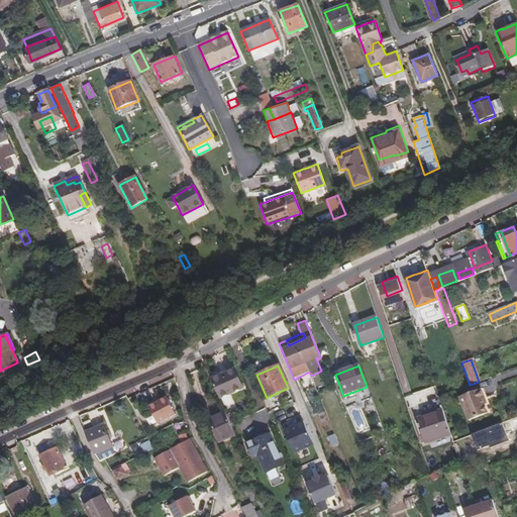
[(219,397),(242,388),(235,370),(220,375),(218,370),(209,373),(219,397)]
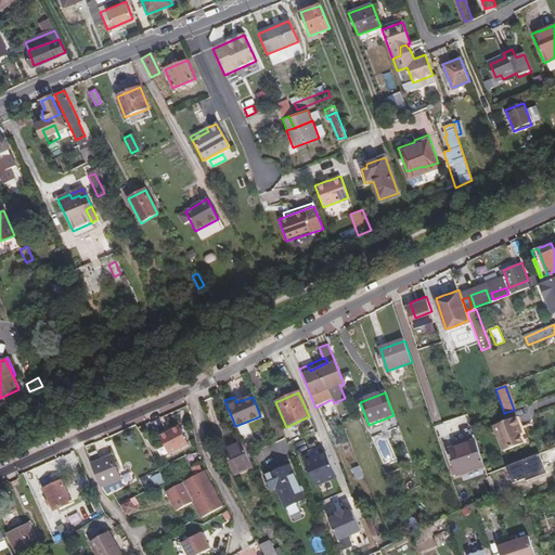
[(527,442),(518,416),(493,426),(503,451),(527,442)]
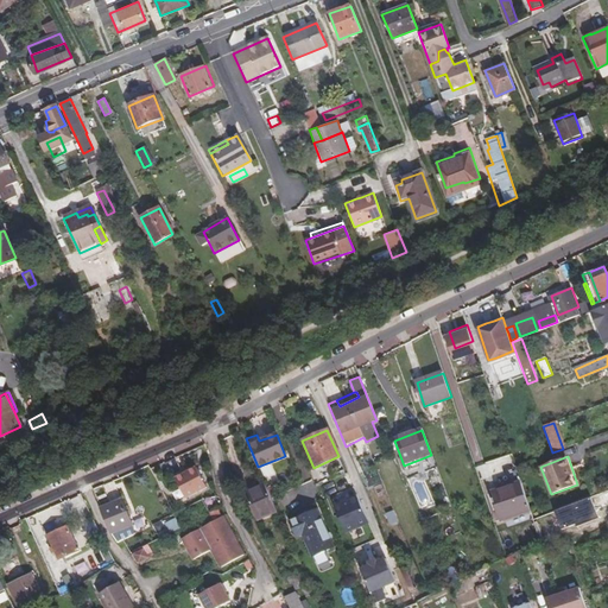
[(195,469),(175,480),(185,499),(207,488),(195,469)]
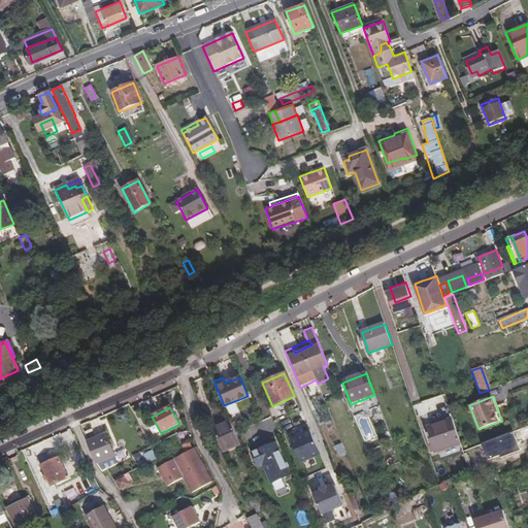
[(454,431),(450,419),(437,423),(425,427),(433,450),(444,446),(457,442),(453,433),(454,431)]
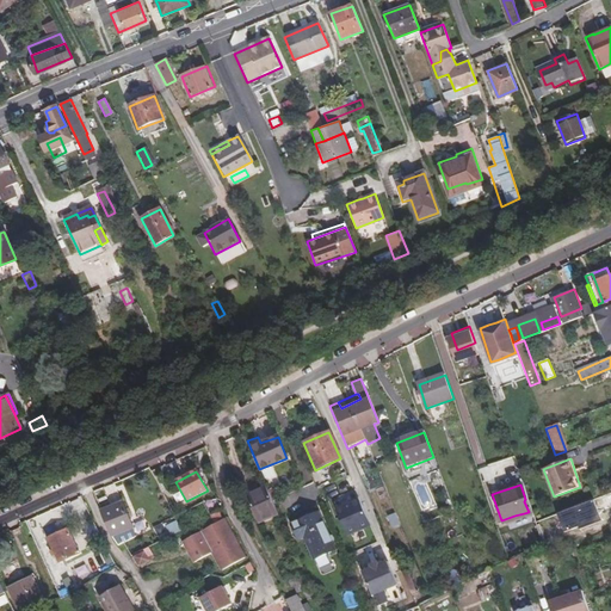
[(278,512),(266,486),(247,494),(259,520),(278,512)]
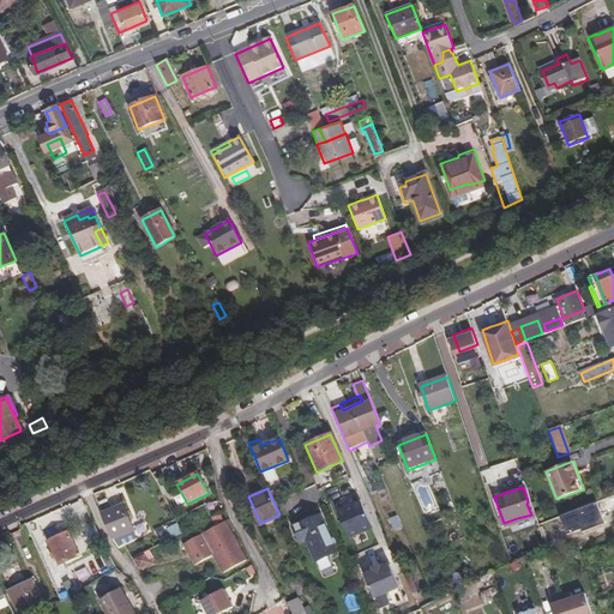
[(348,537),(371,528),(359,499),(350,503),(351,506),(344,510),(337,513),(348,537)]
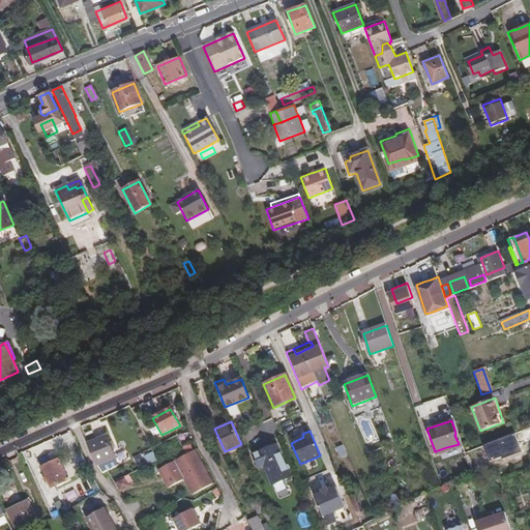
[(181,443),(187,440),(183,432),(177,435),(181,443)]
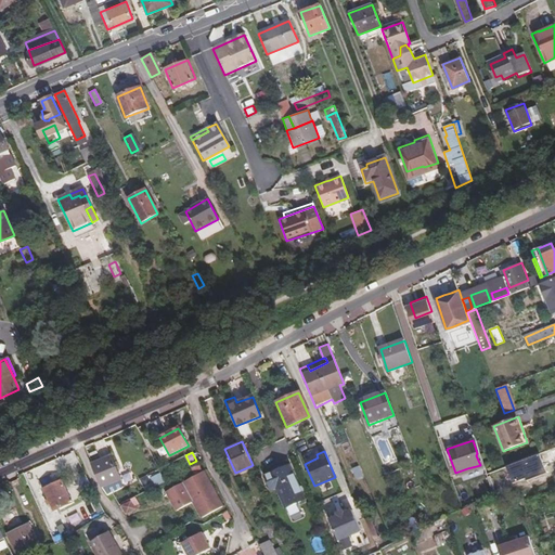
[(114,455),(93,464),(102,487),(124,478),(114,455)]
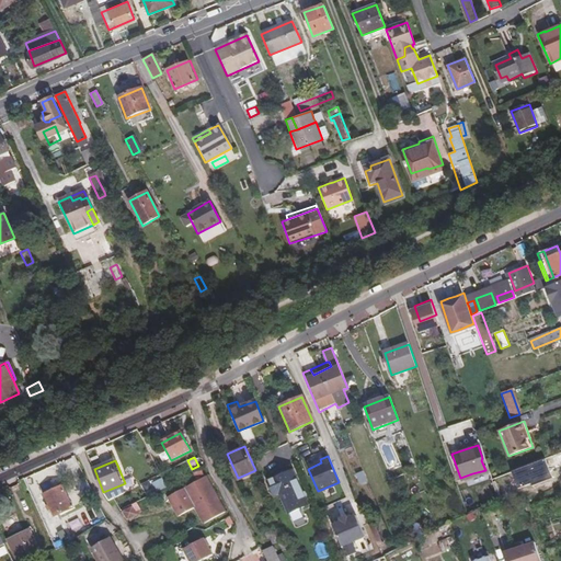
[(356,474),(361,485),(368,482),(364,471),(356,474)]
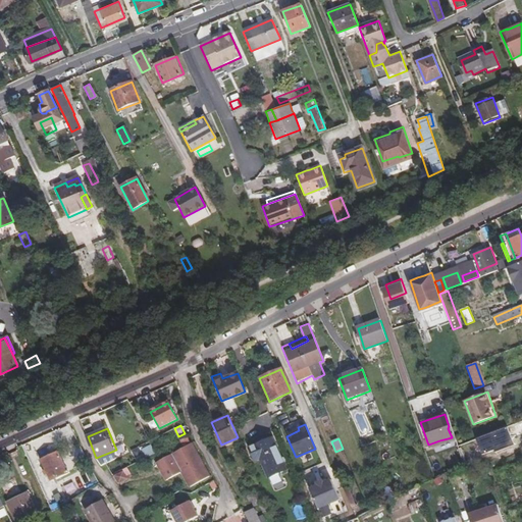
[(484,438),(476,439),(479,453),(486,451),(484,438)]
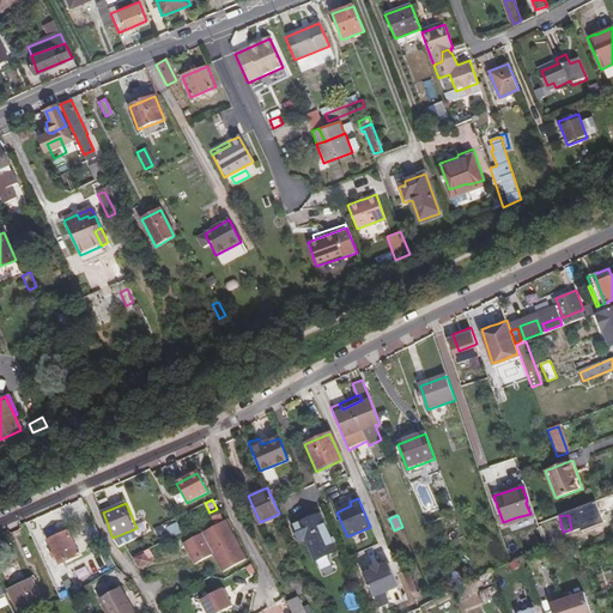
[(319,516),(292,527),(298,542),(304,540),(314,563),(335,553),(319,516)]
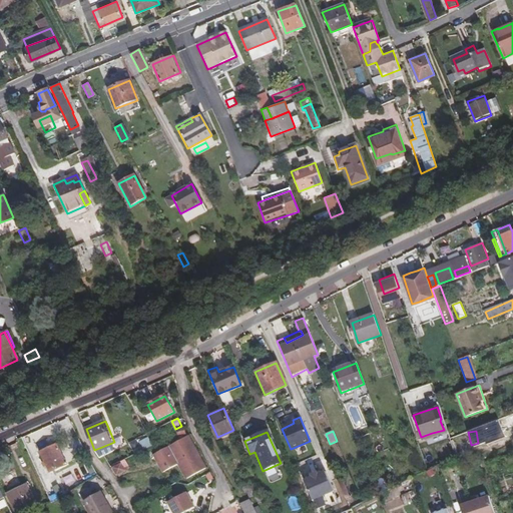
[(459,435),(449,438),(455,456),(465,453),(459,435)]
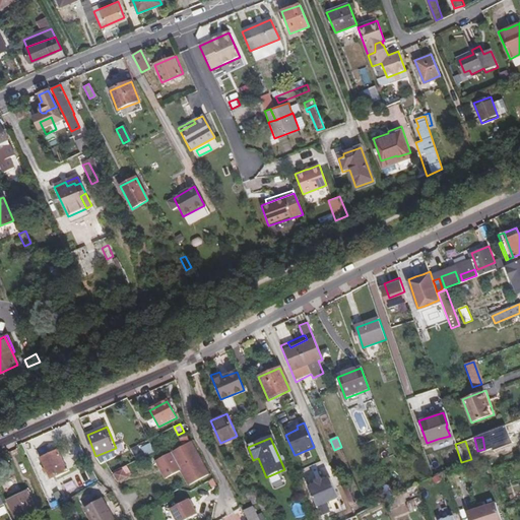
[(141,447),(145,456),(154,452),(150,443),(141,447)]
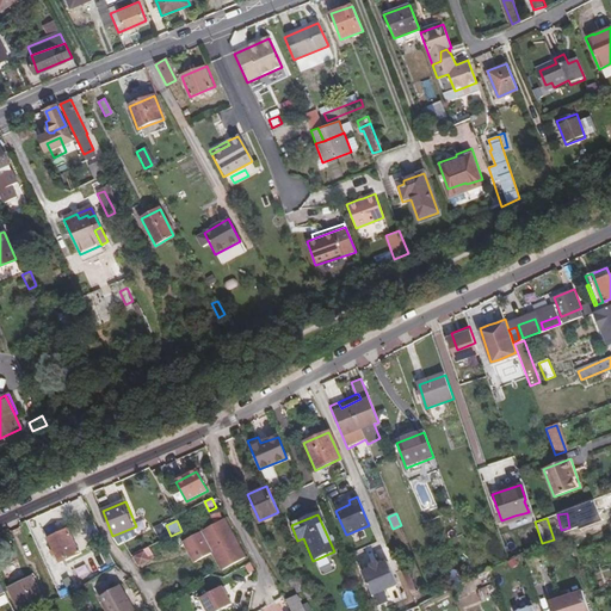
[(246,561),(224,522),(184,543),(195,566),(214,556),(222,573),(246,561)]
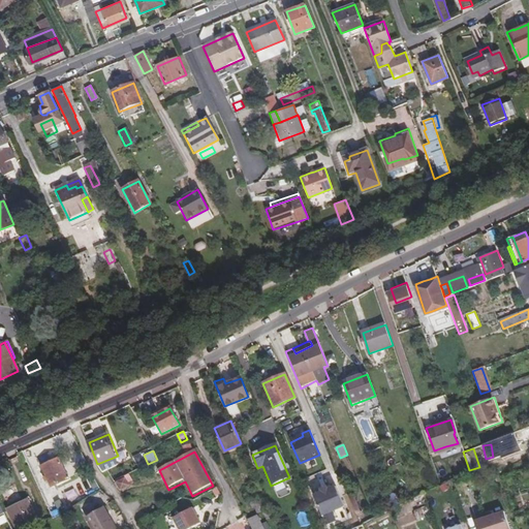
[(59,459),(42,467),(52,487),(69,478),(59,459)]
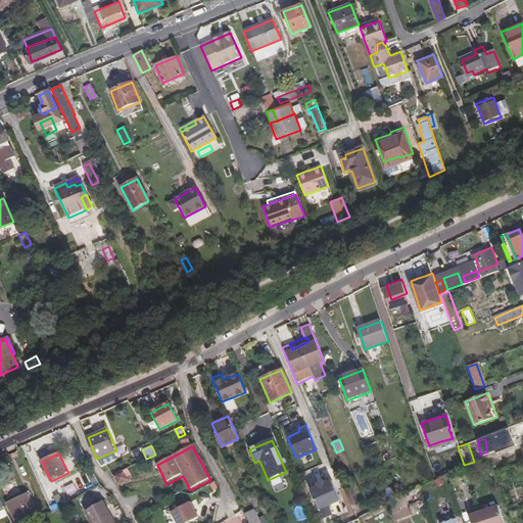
[(124,475),(114,479),(120,487),(128,482),(124,475)]
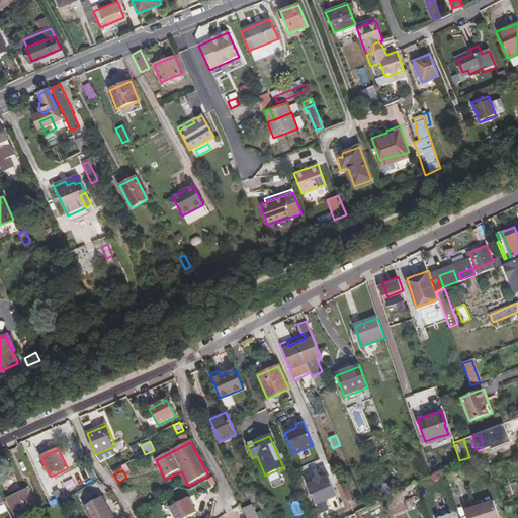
[(320,479),(327,476),(325,471),(304,481),(306,485),(314,482),(314,481),(320,478),(320,479)]
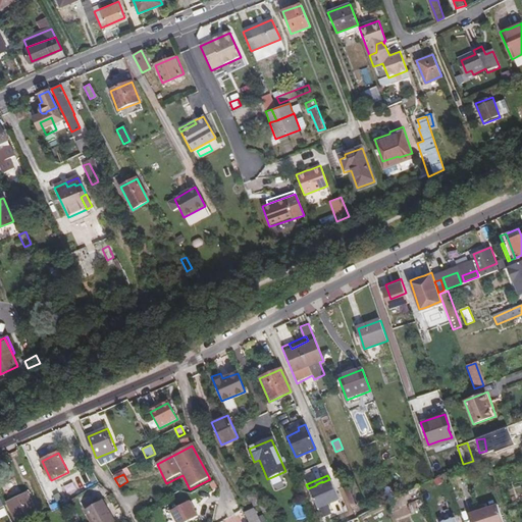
[(316,485),(308,488),(317,509),(338,500),(329,479),(322,482),(322,481),(316,484),(316,485)]
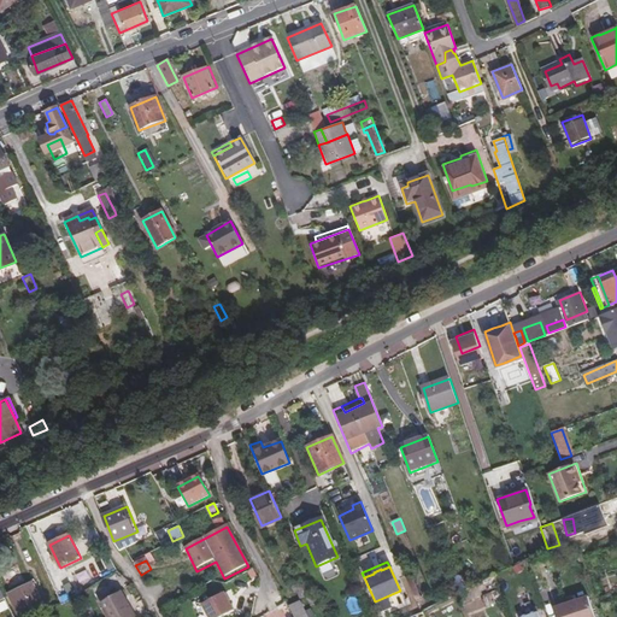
[(84,570),(75,575),(80,583),(89,579),(84,570)]
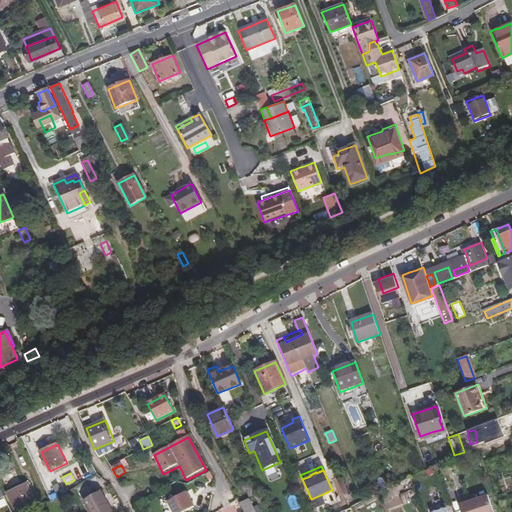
[(27,485),(12,492),(19,508),(35,500),(27,485)]
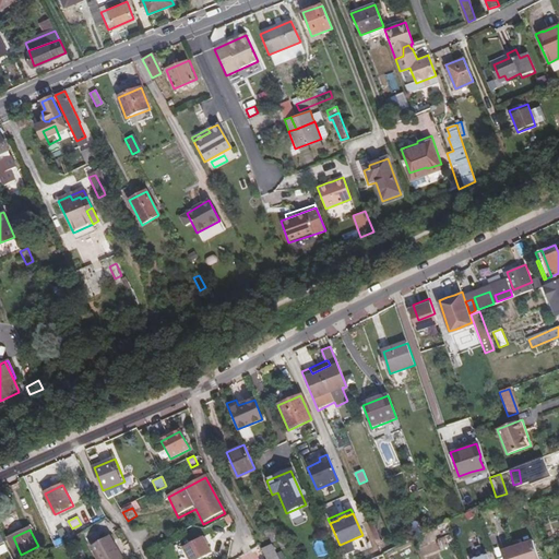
[(122,558),(110,537),(91,548),(97,558),(122,558)]
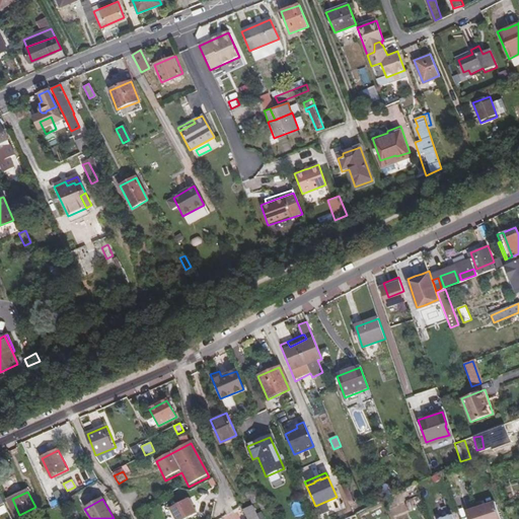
[(191,502),(172,512),(175,518),(194,518),(199,517),(191,502)]
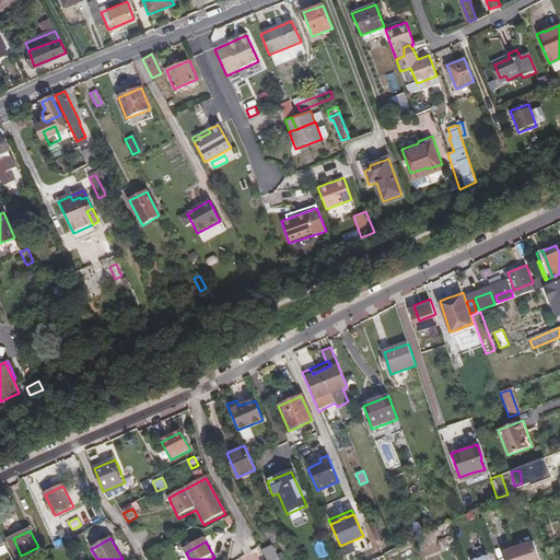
[(506,559),(540,559),(535,543),(504,553),(506,559)]
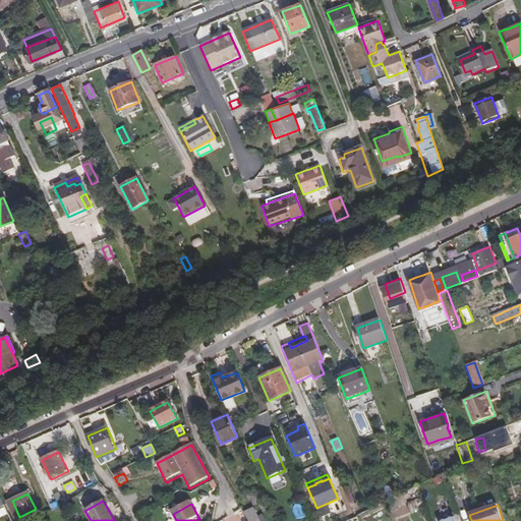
[(259,520),(254,507),(245,511),(248,520),(259,520)]
